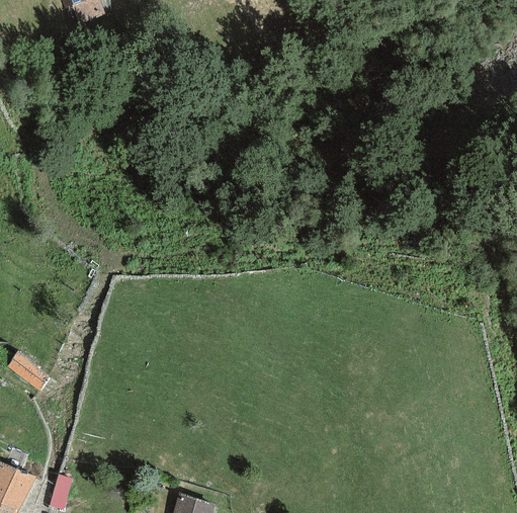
[(56,0),(62,14),(69,11),(86,4),(85,1),(84,0),(56,0)]
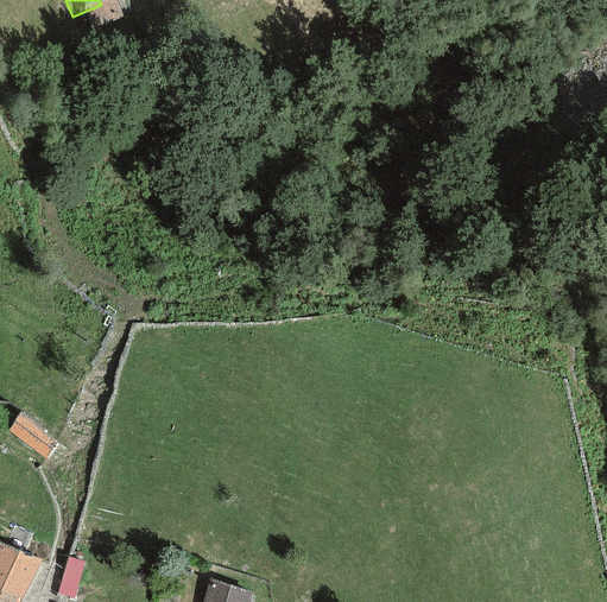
[(111,0),(101,0),(100,1),(101,5),(81,13),(89,36),(120,24),(111,0)]
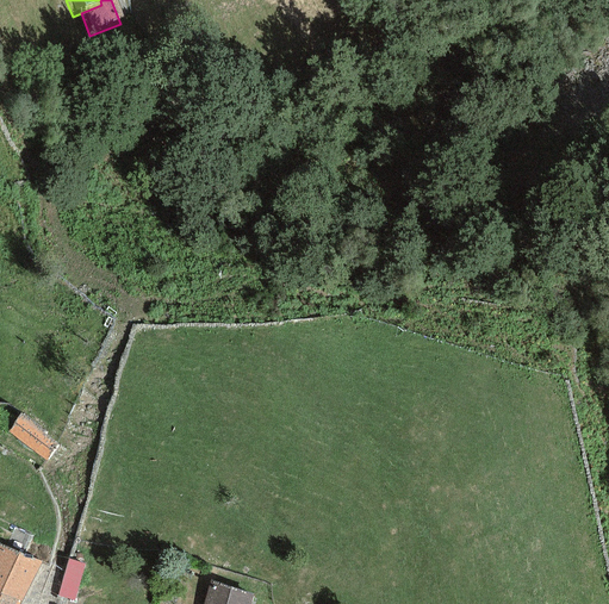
[(22,415),(8,433),(45,460),(58,443),(22,415)]
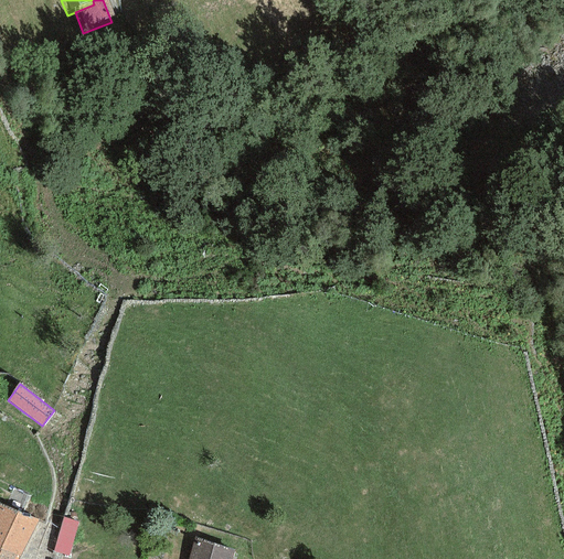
[(0,502),(0,546),(21,556),(23,557),(42,516),(30,511),(28,515),(0,502)]
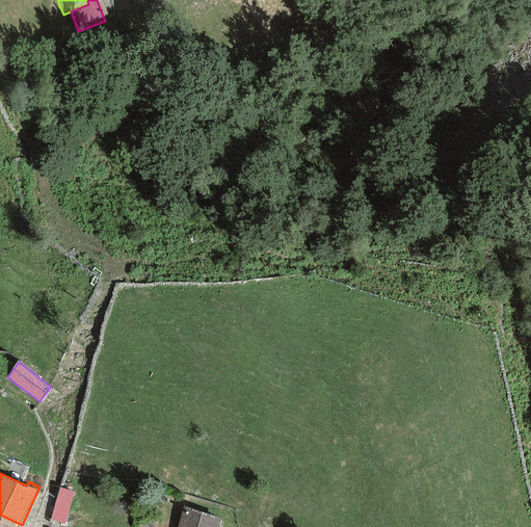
[(59,489),(50,522),(65,526),(75,493),(59,489)]
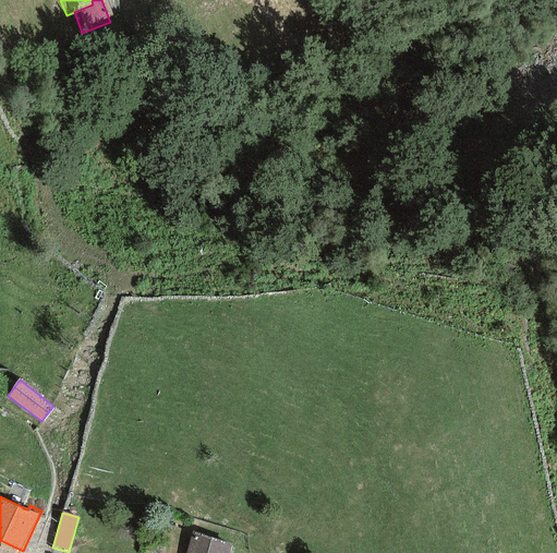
[(193,531),(186,552),(230,552),(233,542),(193,531)]
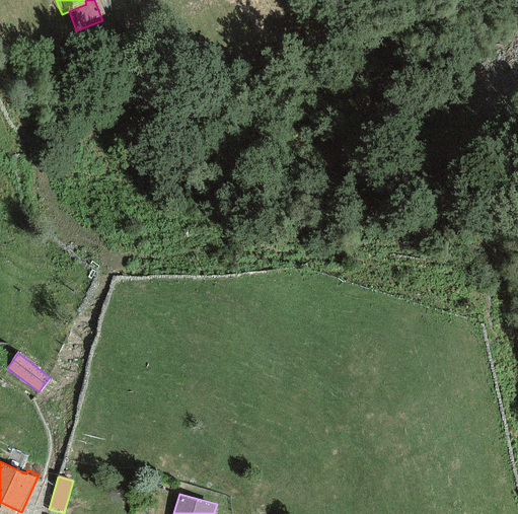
[(18,513),(19,511),(0,502),(0,513),(18,513)]
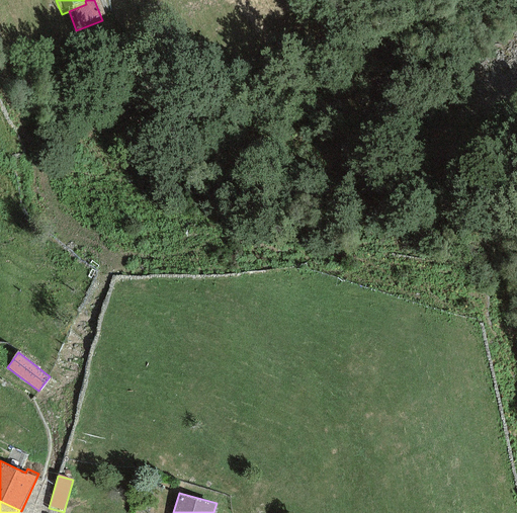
All buildings are outlined.
